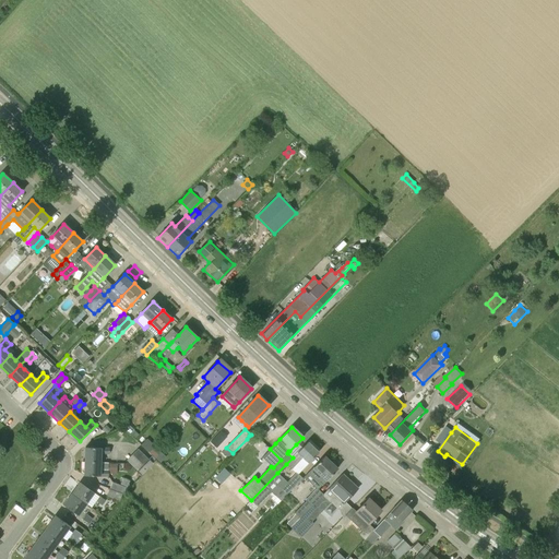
[(293,458),(286,464),(292,470),(296,465),(301,459),(307,464),(319,452),(308,442),(301,449),(293,458)]
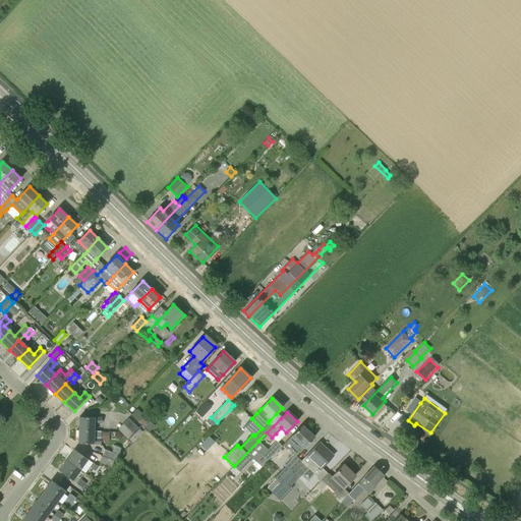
[(142,414),(137,420),(141,424),(145,427),(150,421),(142,414)]
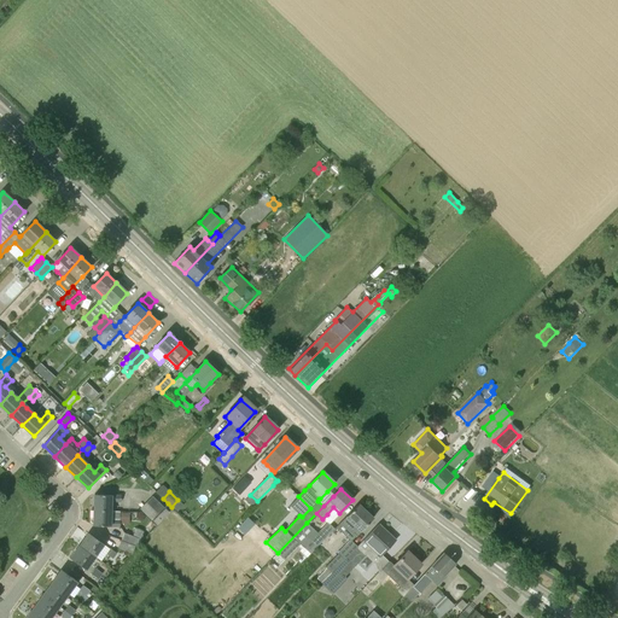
[(94,495),(94,511),(110,511),(111,502),(121,502),(121,496),(94,495)]
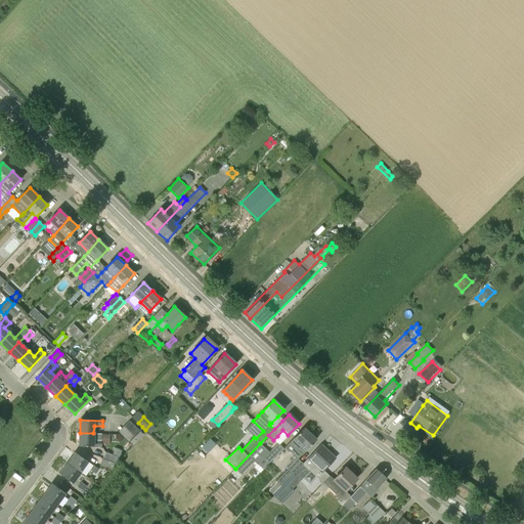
[(208,425),(214,430),(218,425),(212,420),(208,425)]
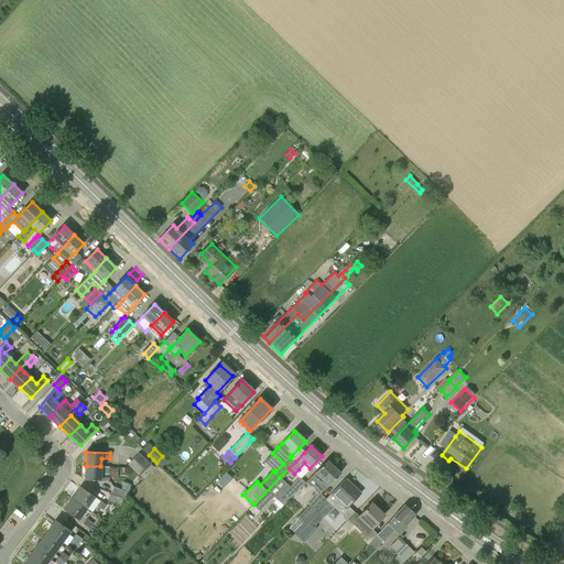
[(139,454),(133,459),(143,469),(150,464),(148,462),(142,456),(139,453),(139,454)]
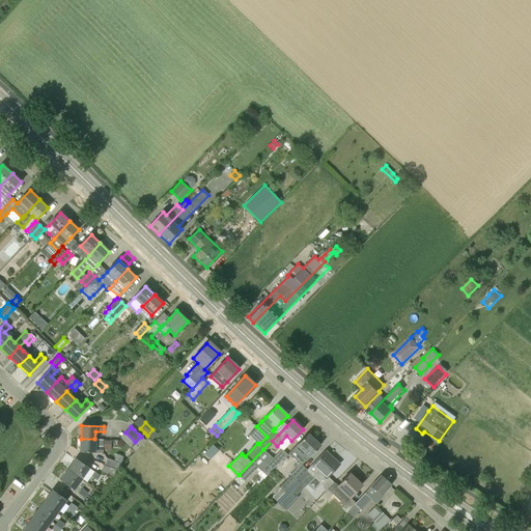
[(297,445),(294,449),(306,460),(319,446),(307,435),(297,445)]
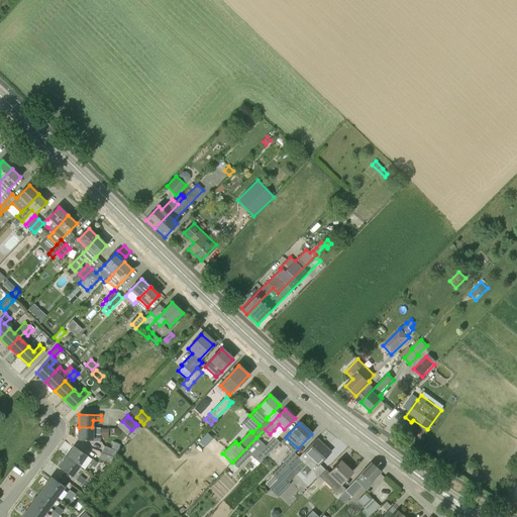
[(131,430),(126,435),(130,439),(141,429),(140,428),(137,425),(131,430)]
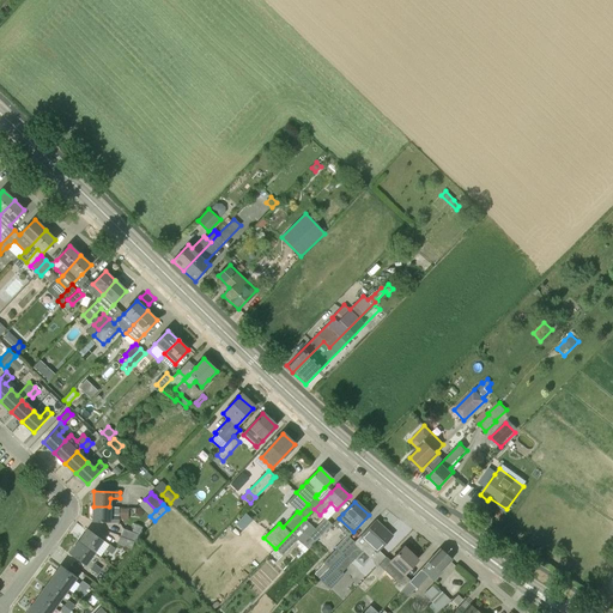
[(93,507),(92,522),(119,522),(119,520),(119,516),(109,515),(109,507),(93,507)]
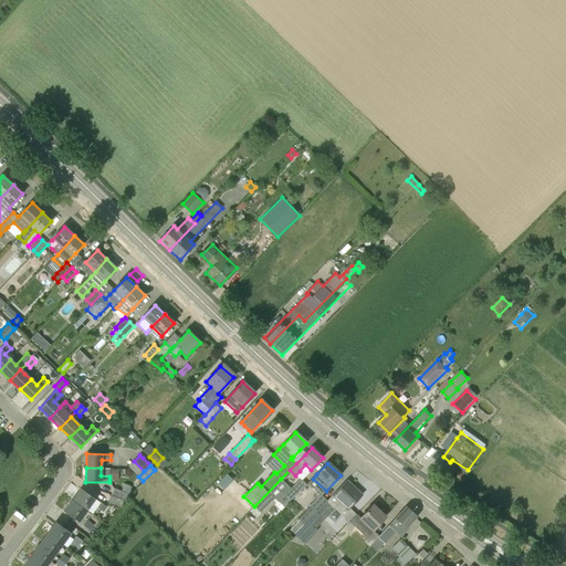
[(281,479),(254,506),(260,513),(261,513),(273,500),(274,499),(284,507),(306,484),(301,480),(300,479),(300,480),(291,489),(281,479)]
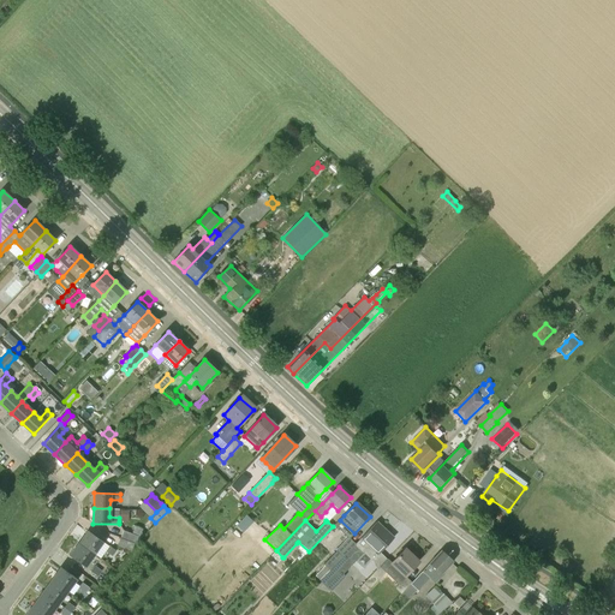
[(330,571),(321,581),(332,591),(346,577),(344,574),(354,562),(363,569),(371,560),(380,553),(394,538),(377,523),(356,544),(330,571)]
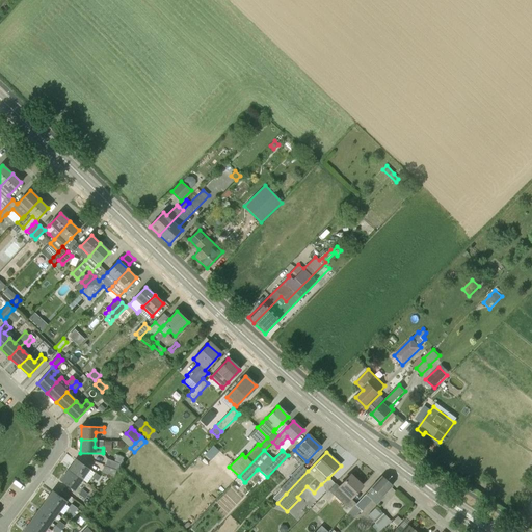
[(106,459),(104,466),(118,471),(123,458),(116,455),(114,461),(106,459)]
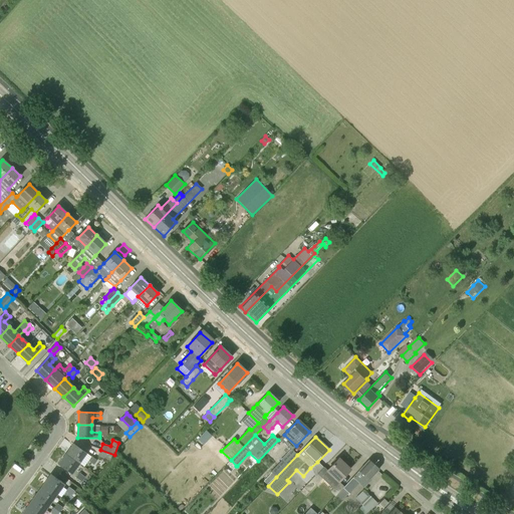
[(73,444),(65,454),(78,464),(83,467),(87,461),(90,457),(86,453),(73,444)]
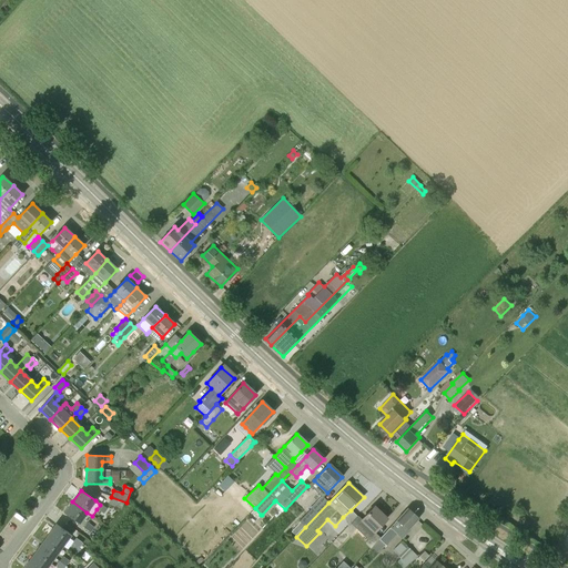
[(311,509),(298,521),(300,523),(305,527),(328,503),(323,498),(321,496),(310,508),(311,509)]
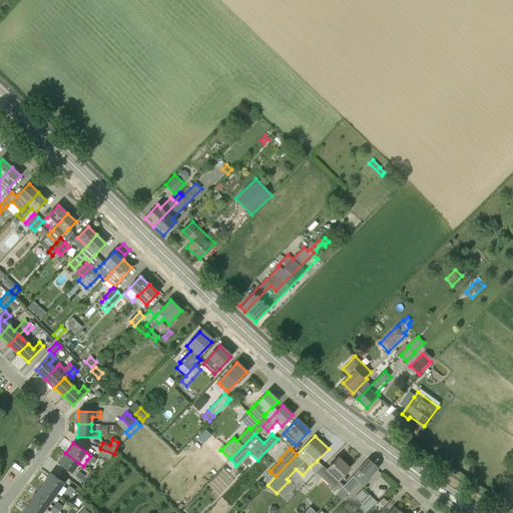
[(100,449),(98,456),(110,460),(112,454),(100,449)]
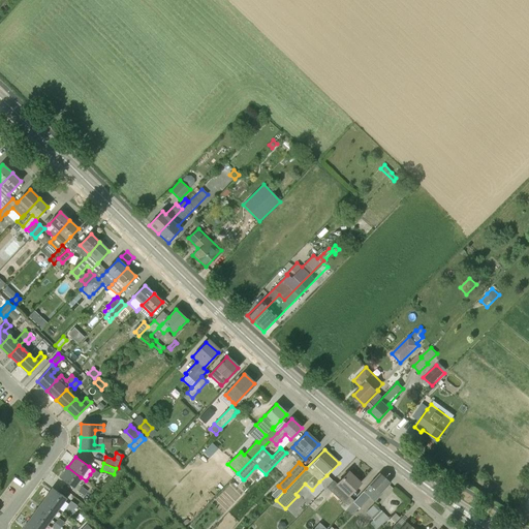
[(67,467),(60,478),(73,488),(81,477),(67,467)]
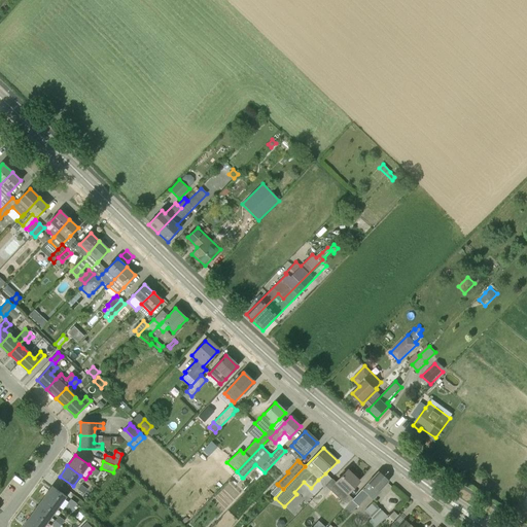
[(93,468),(90,472),(96,477),(99,472),(93,468)]
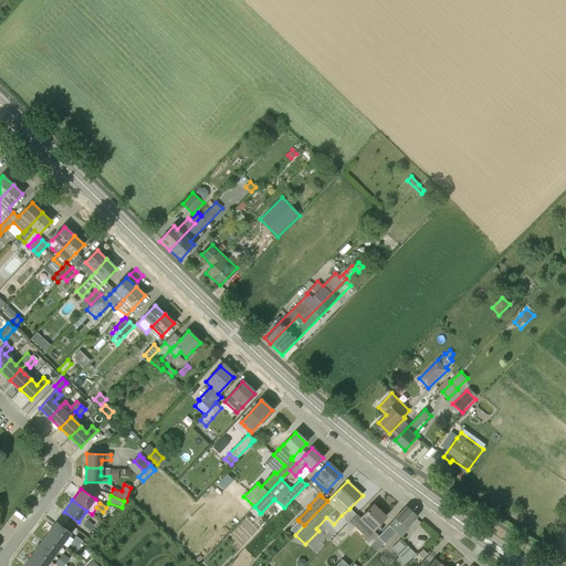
[(373,505),(359,519),(373,531),(385,517),(373,505)]
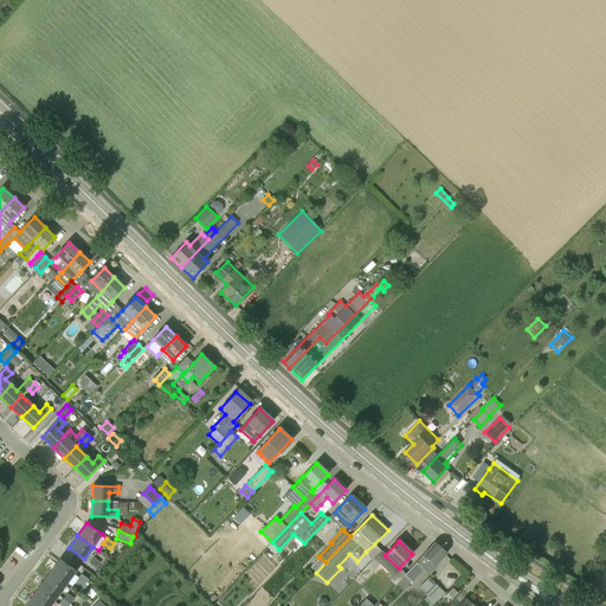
[(272,542),(268,547),(275,554),(279,549),(278,549),(272,542)]
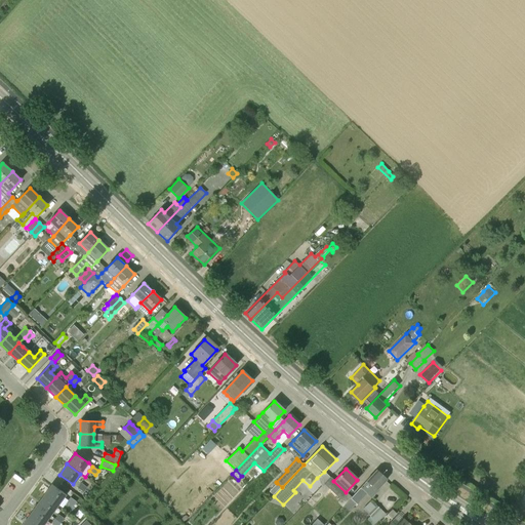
[(351,497),(350,498),(355,503),(356,505),(356,503),(361,498),(366,493),(371,498),(378,491),(376,490),(386,480),(376,471),(374,472),(366,481),(351,497)]
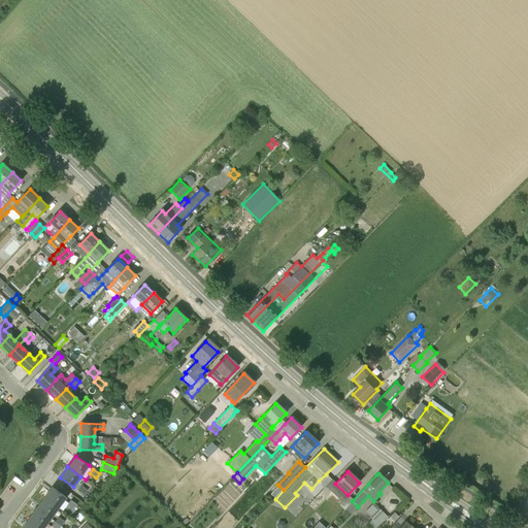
[(81,486),(77,491),(84,495),(87,490),(88,490),(81,486)]
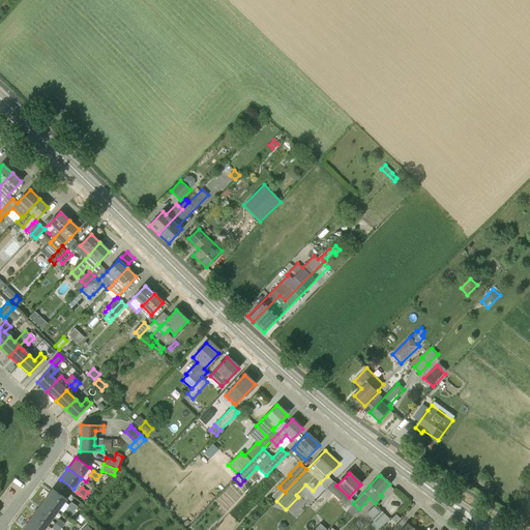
[(280,488),(272,496),(276,501),(285,492),(280,488)]
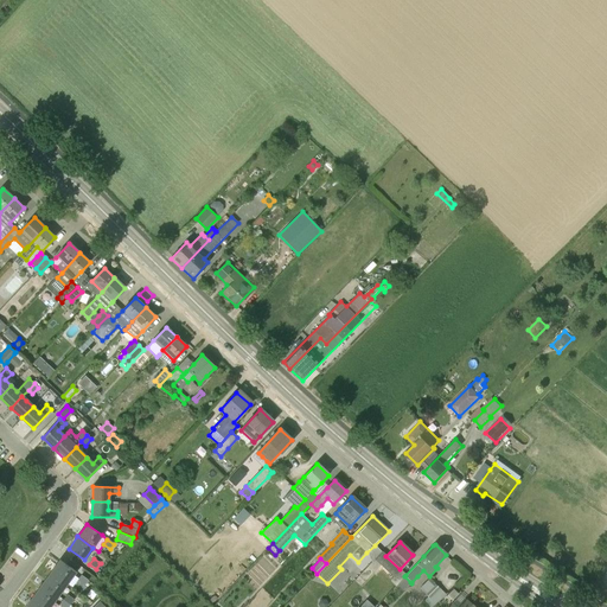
[(61,560),(51,573),(66,585),(76,572),(61,560)]
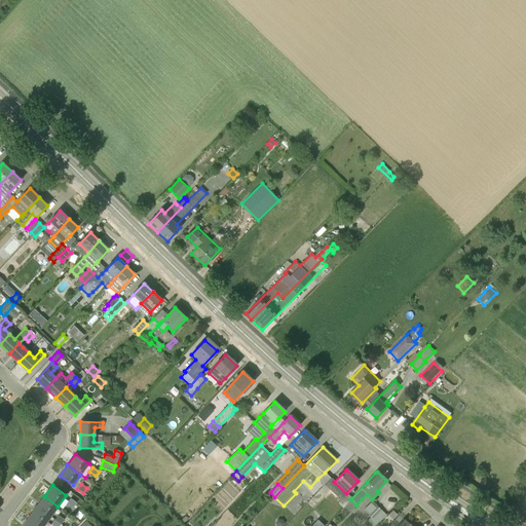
[(322,487),(318,491),(324,495),(329,490),(325,485),(322,487)]
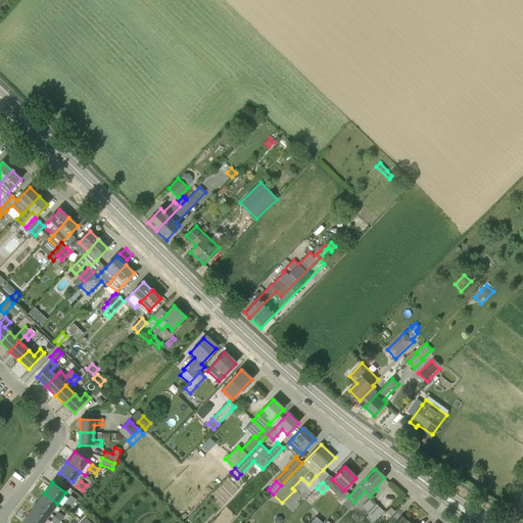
[(338,497),(335,501),(340,506),(341,505),(344,502),(348,496),(349,495),(344,491),(338,497)]
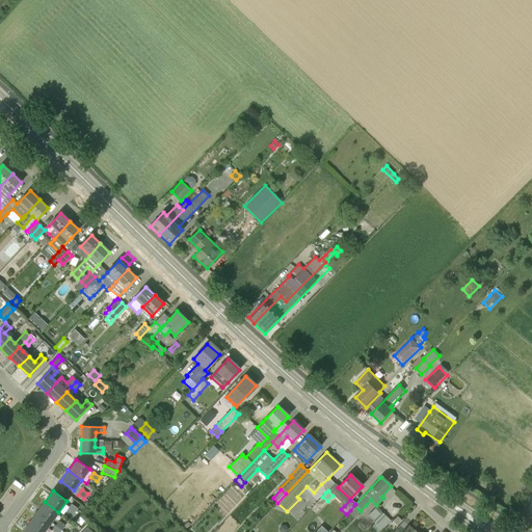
[(45,502),(36,512),(50,523),(58,512),(45,502)]
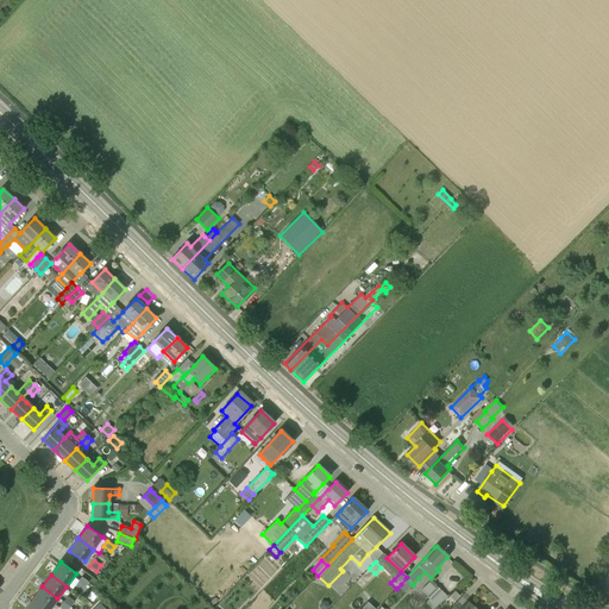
[(82,577),(77,583),(79,583),(85,588),(88,583),(88,582),(82,577)]
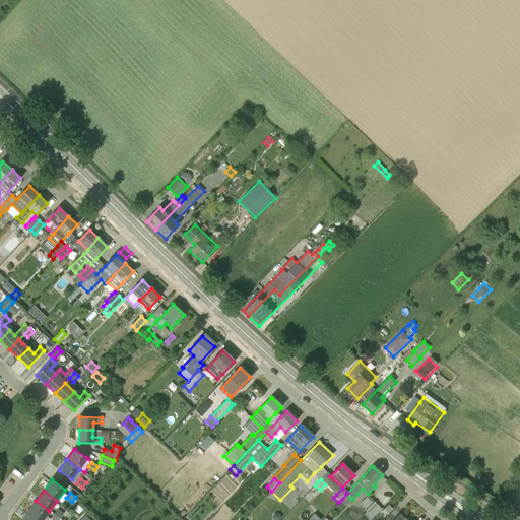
[(36,501),(28,511),(40,519),(42,519),(49,511),(36,501)]
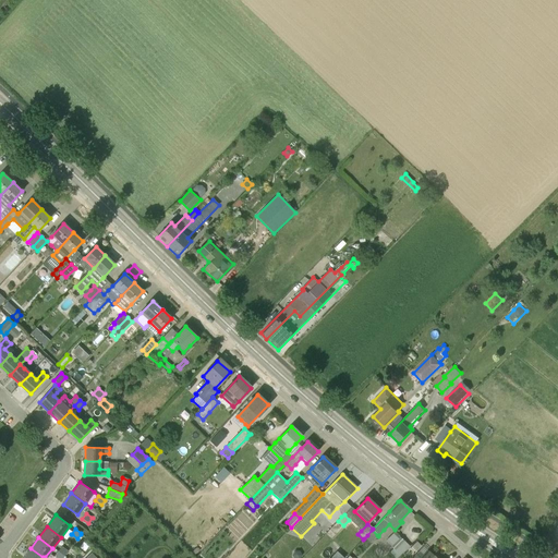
[(393,549),(390,552),(396,557),(397,557),(410,547),(404,541),(401,537),(399,540),(391,546),(393,549)]
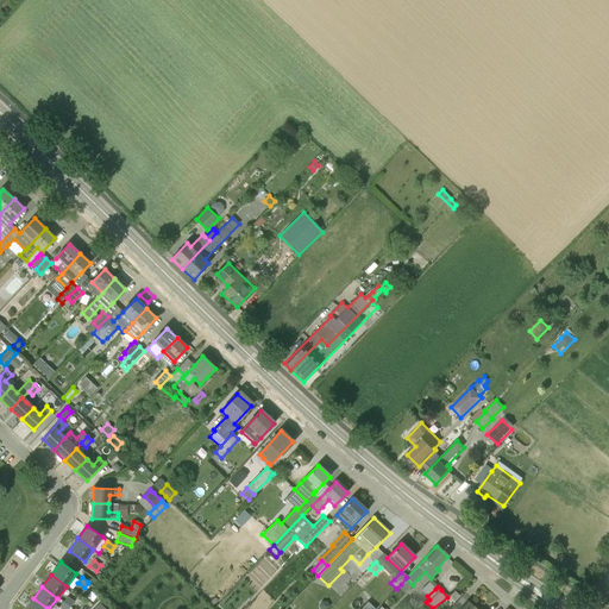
[(454,591),(450,597),(454,602),(459,596),(454,591)]
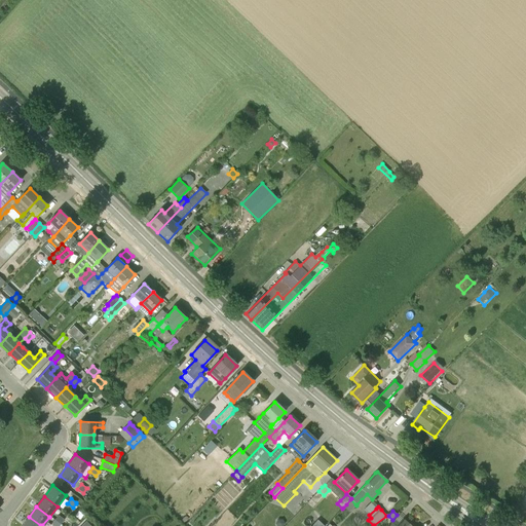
[(58,515),(54,520),(61,524),(64,519),(58,515)]
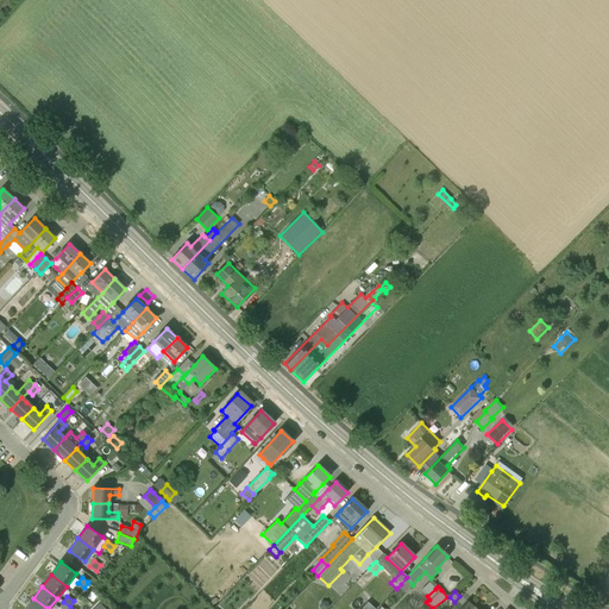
[(46,608),(33,598),(25,608),(46,608)]
